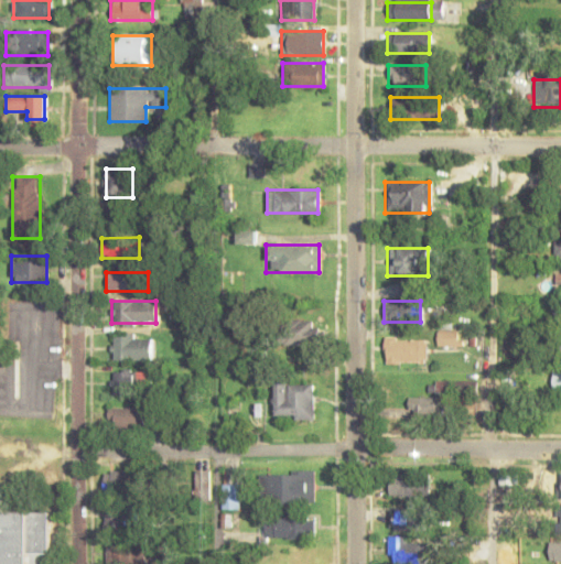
[(0,338),(33,338),(33,321),(0,320),(0,338)]
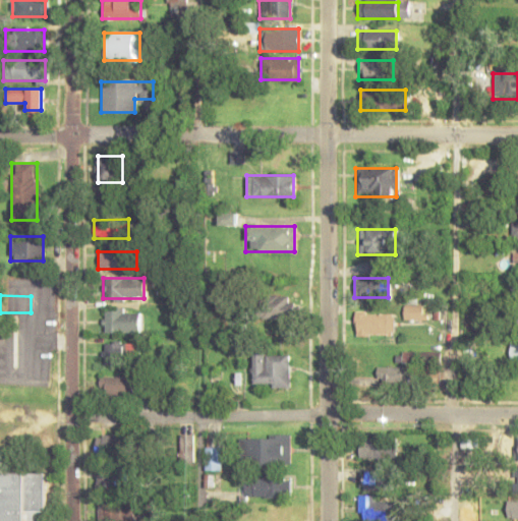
[(271,316),(292,313),(289,295),(269,298),(271,316)]
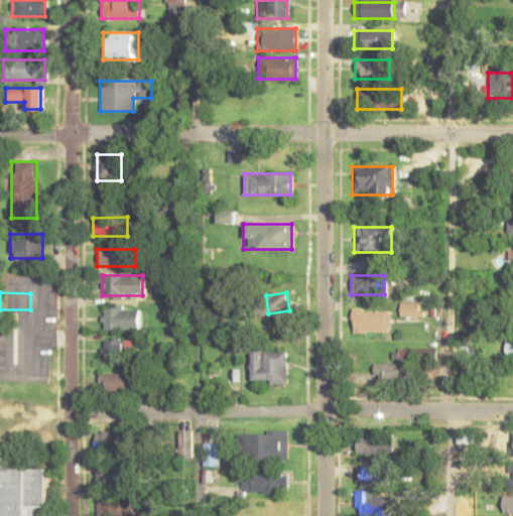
[(398,316),(420,316),(420,302),(398,302),(398,316)]
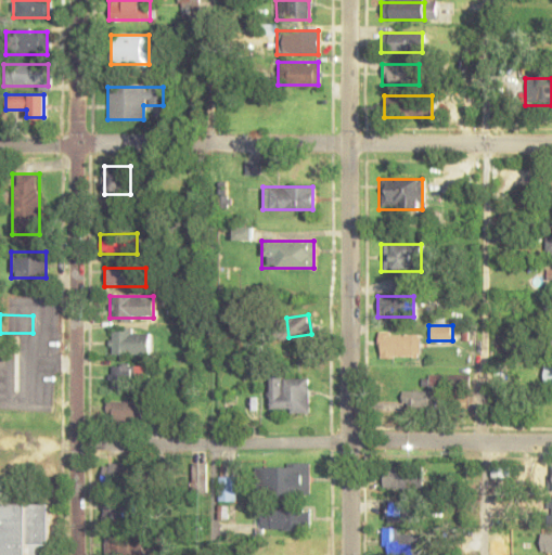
[(149,353),(149,331),(110,331),(110,353),(149,353)]
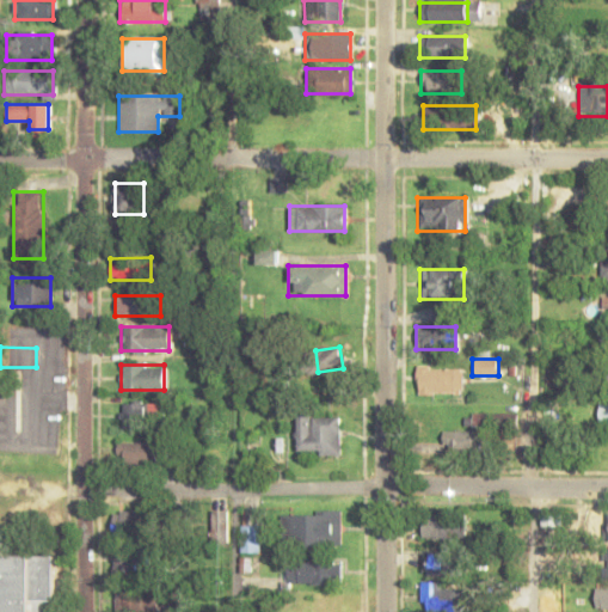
[(415,395),(459,395),(459,367),(415,367),(415,395)]
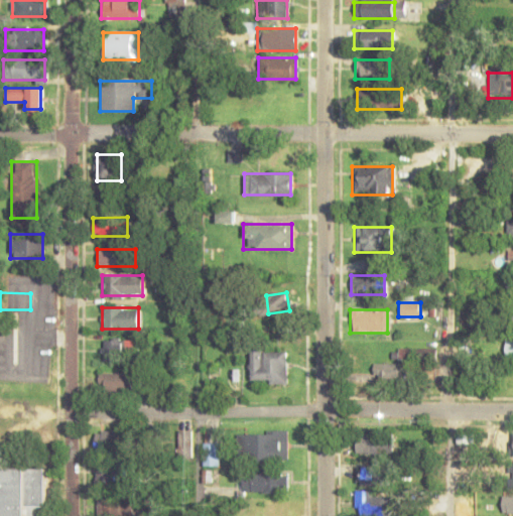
[(30,381),(30,333),(14,333),(14,381),(30,381)]
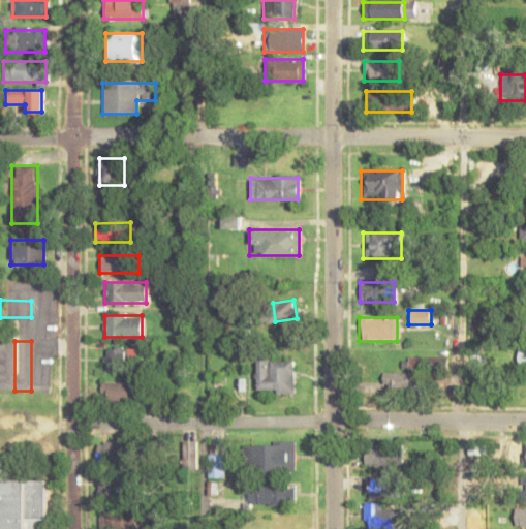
[(0,390),(11,391),(11,342),(0,342),(0,390)]
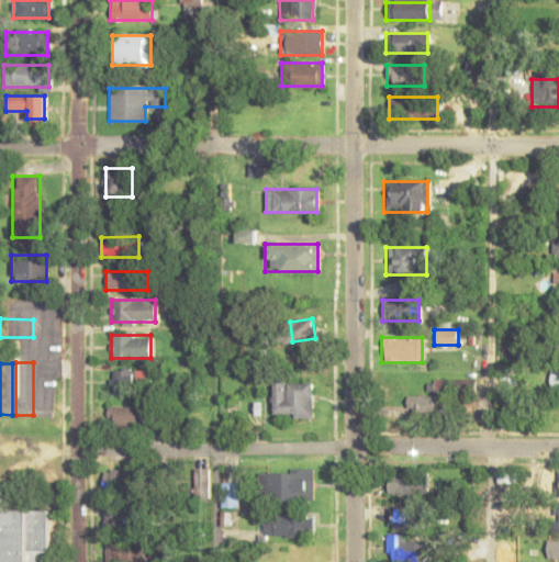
[(144,370),(111,370),(111,393),(144,393),(144,370)]
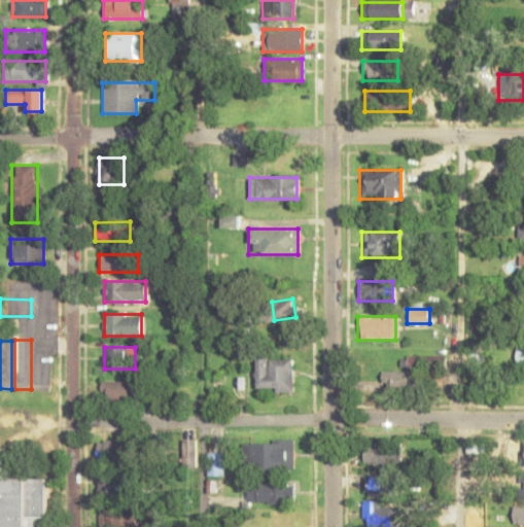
[(523,348),(514,349),(514,366),(523,366),(523,348)]
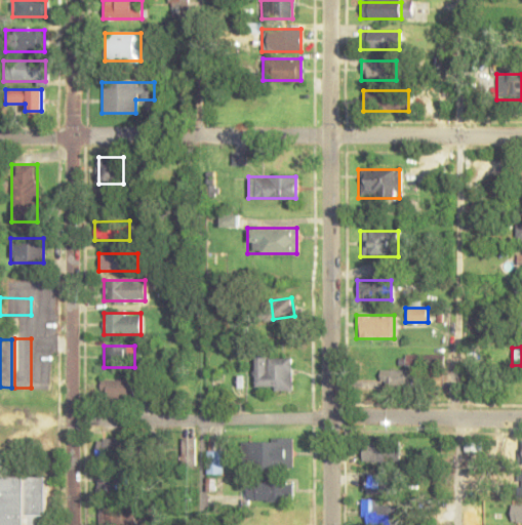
[(405,355),(405,365),(442,365),(442,355),(405,355)]
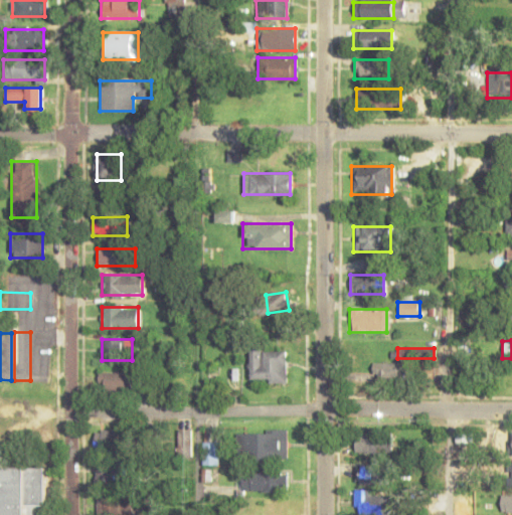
[(286,382),(286,349),(248,349),(248,382),(286,382)]
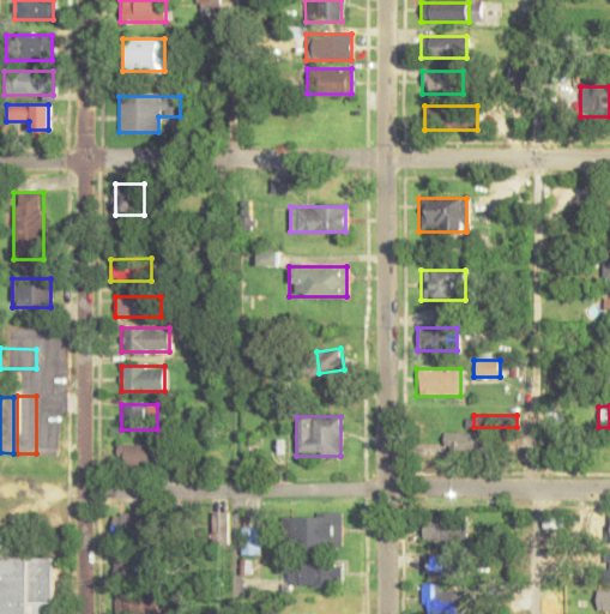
[(478,453),(478,432),(442,432),(442,453),(478,453)]
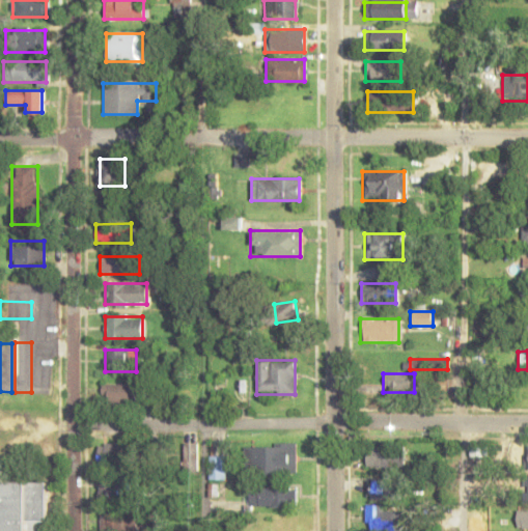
[(102,383),(102,402),(134,402),(134,383),(102,383)]
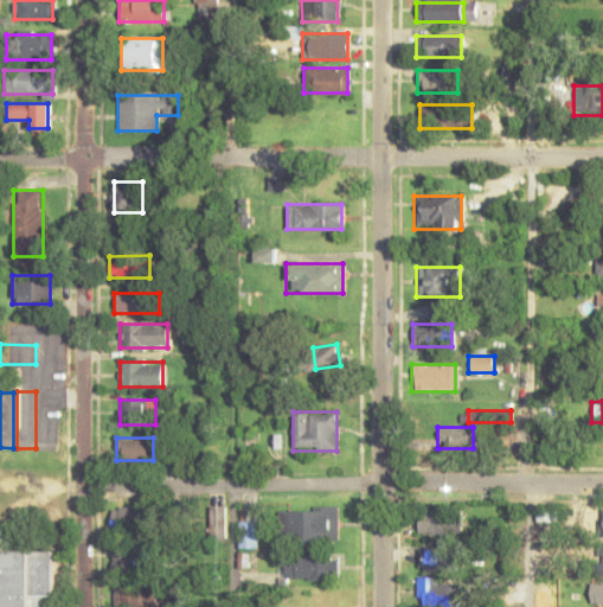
[(222,506),(207,506),(207,538),(222,540),(222,506)]
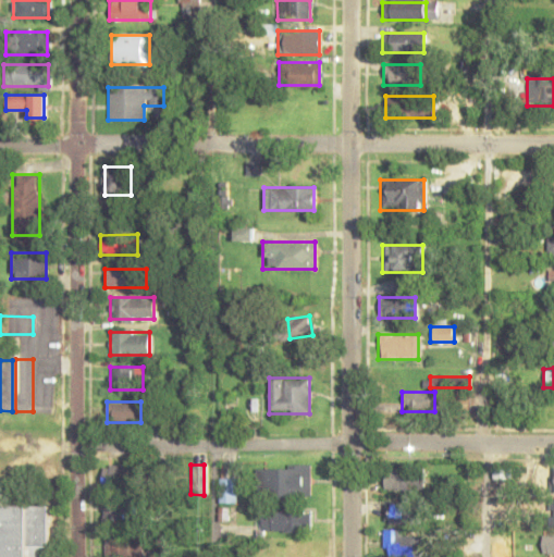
[(308,496),(308,466),(256,466),(256,496),(308,496)]
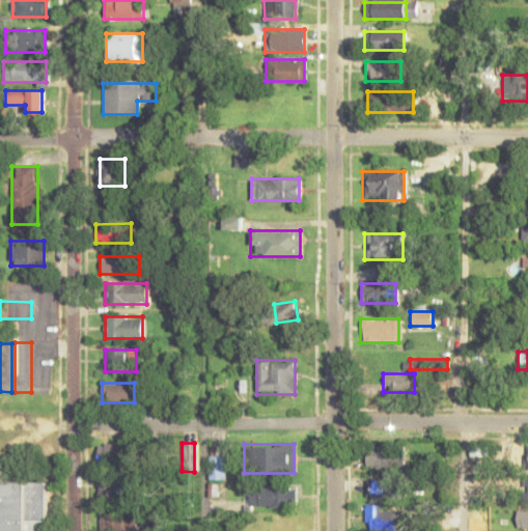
[(98,466),(134,466),(134,445),(98,445),(98,466)]
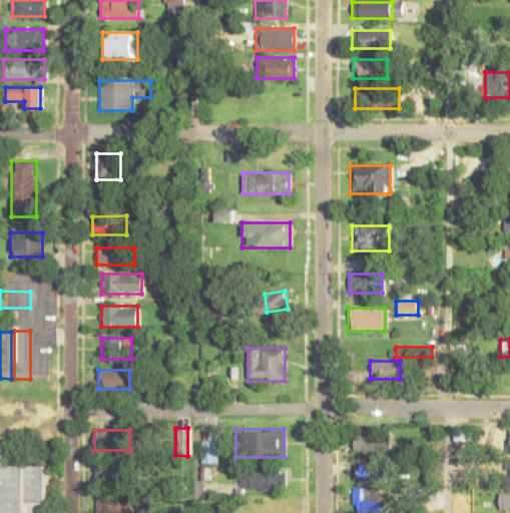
[(388,451),(388,431),(352,431),(352,451),(388,451)]
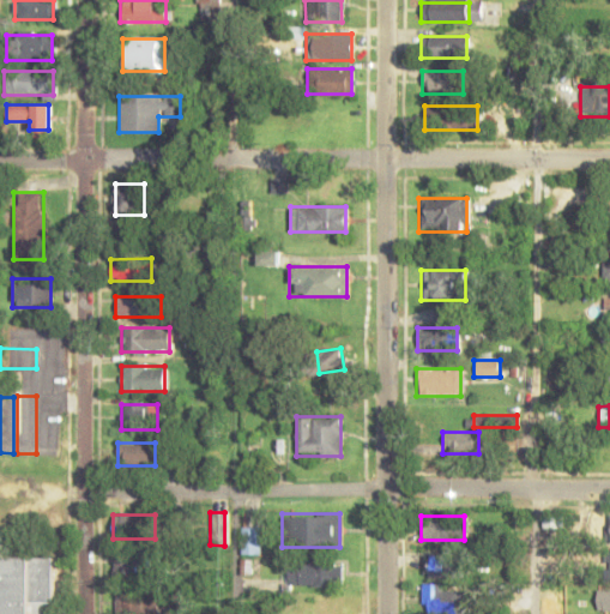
[(240,553),(258,553),(258,525),(240,525),(240,553)]
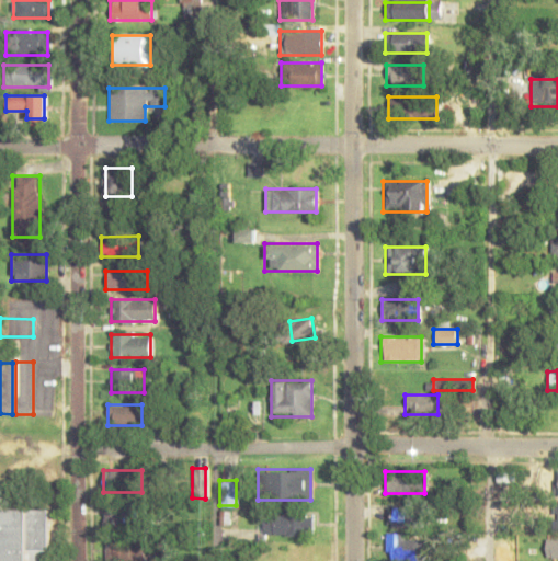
[(103,507),(103,528),(140,528),(140,507),(103,507)]
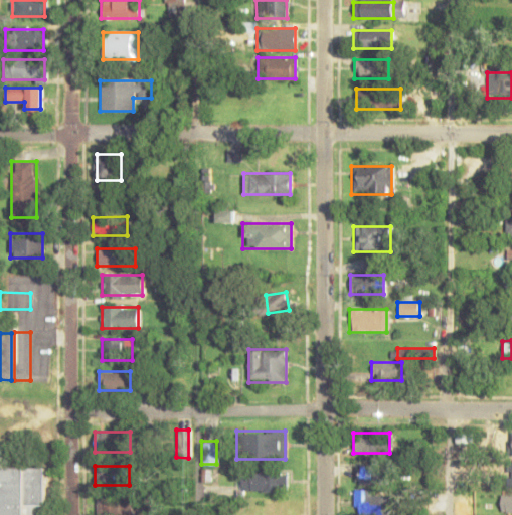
[(384,484),(384,466),(353,466),(353,484),(384,484)]
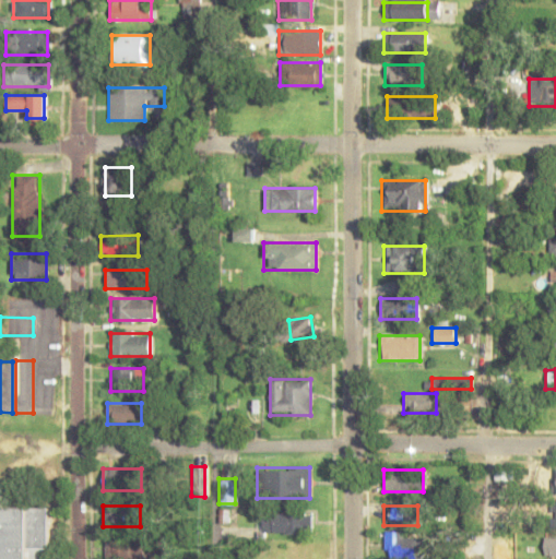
[(0,558),(28,558),(28,549),(48,548),(48,507),(0,507),(0,558)]
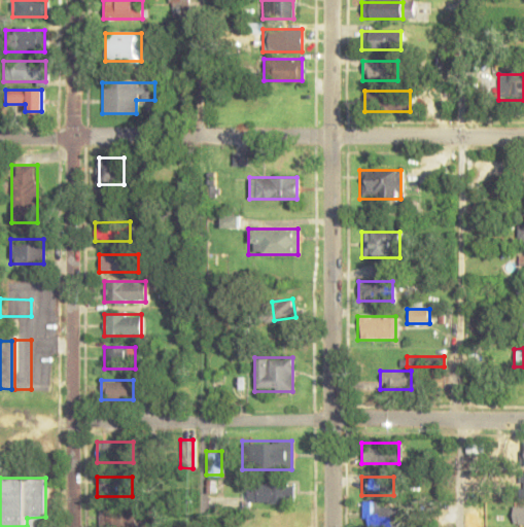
[(240,482),(240,502),(291,502),(291,482),(240,482)]
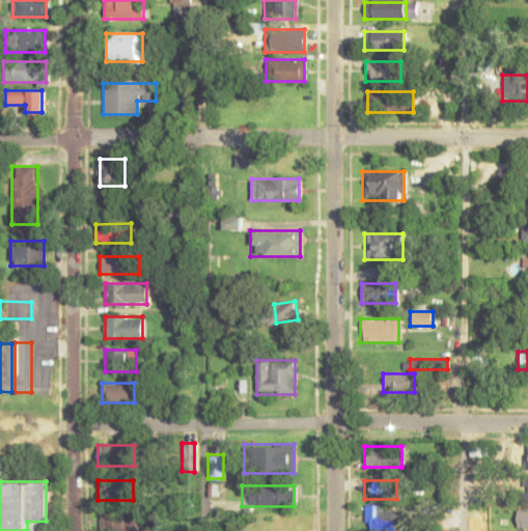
[(396,529),(396,506),(362,506),(362,529),(396,529)]
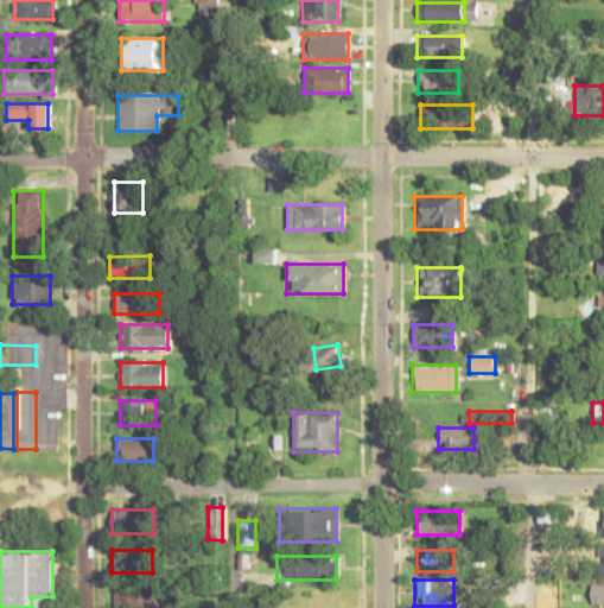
[(603,583),(589,583),(589,606),(603,606),(603,583)]
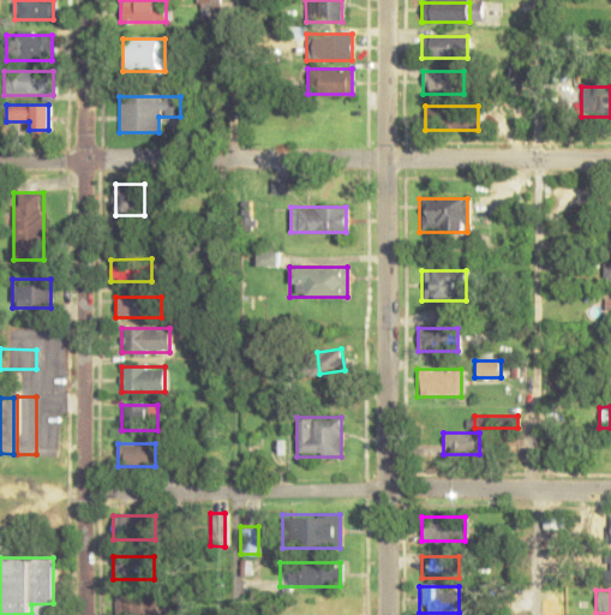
[(112,614),(159,614),(160,592),(112,592),(112,614)]
